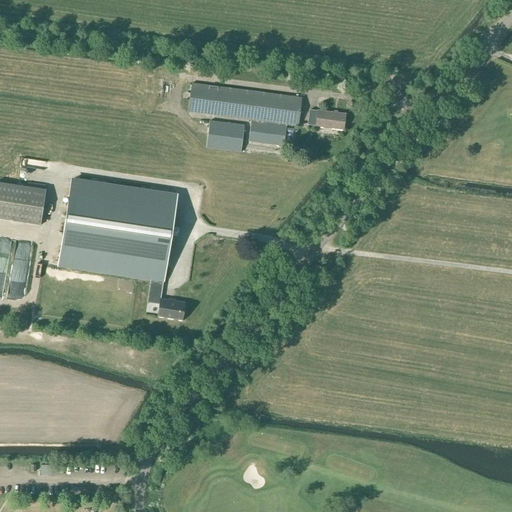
[(187,112),(251,120),(286,125),(298,126),(301,98),(191,84),(187,112)]
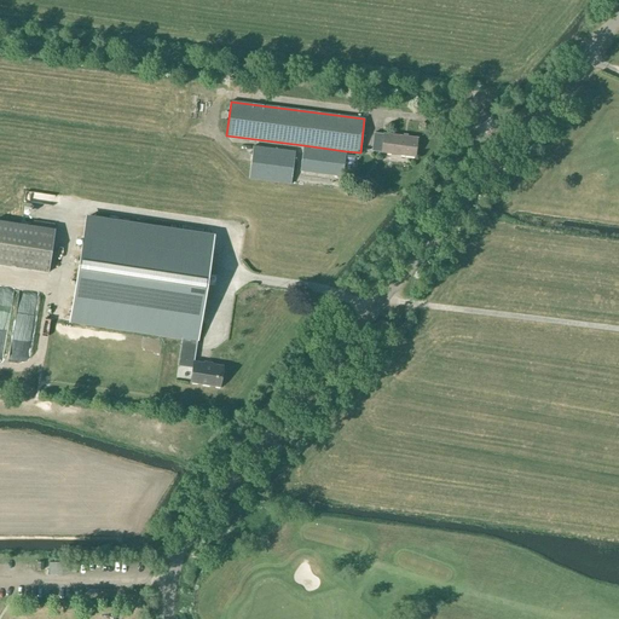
[(381,154),(415,158),(417,138),(385,133),(385,134),(375,133),(372,150),(381,151),(381,154)]
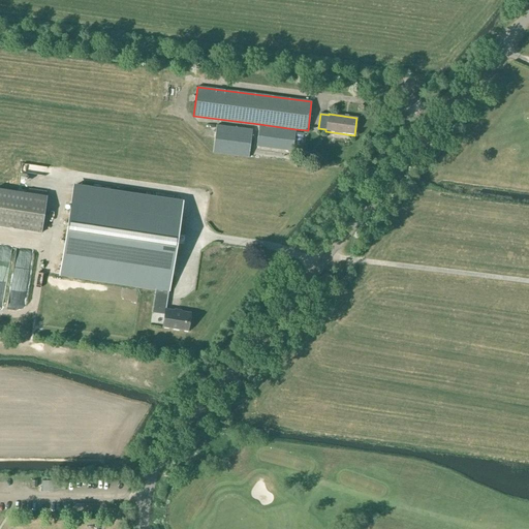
[(216,124),(213,153),(248,157),(252,129),(216,124)]
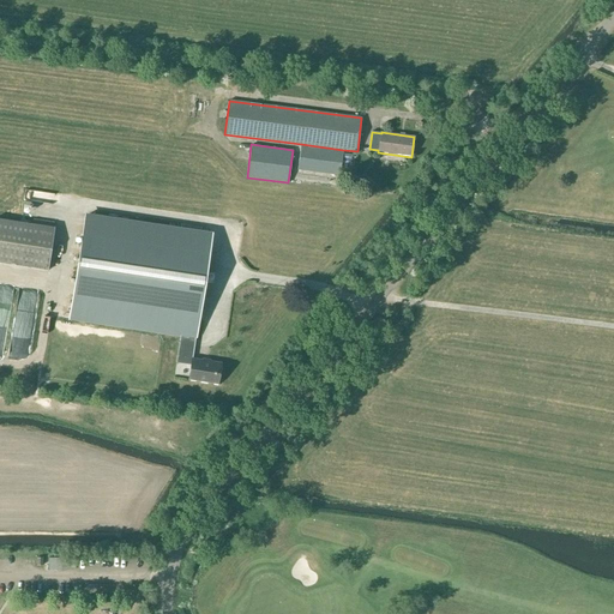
[(339,175),(343,150),(301,144),(298,169),(339,175)]
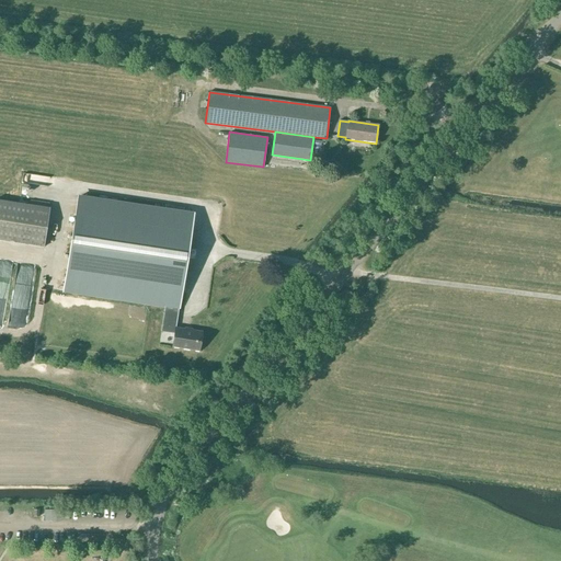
[(79,196),(65,289),(165,306),(162,331),(174,333),(172,346),(199,351),(203,332),(176,328),(180,307),(181,308),(189,254),(195,214),(79,196)]
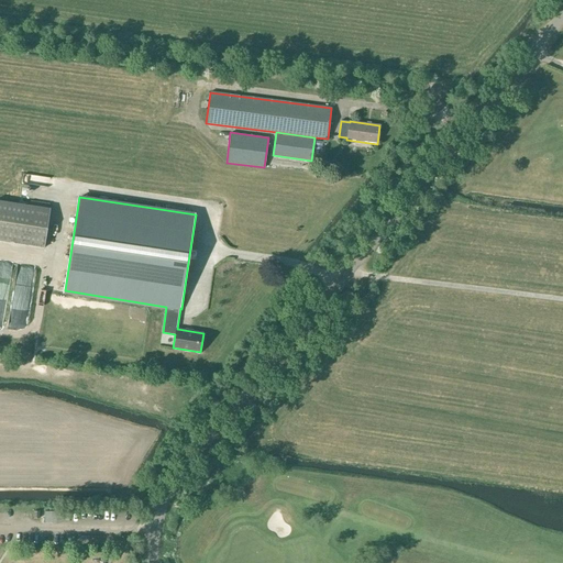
[(50,208),(0,199),(0,241),(44,247),(50,208)]
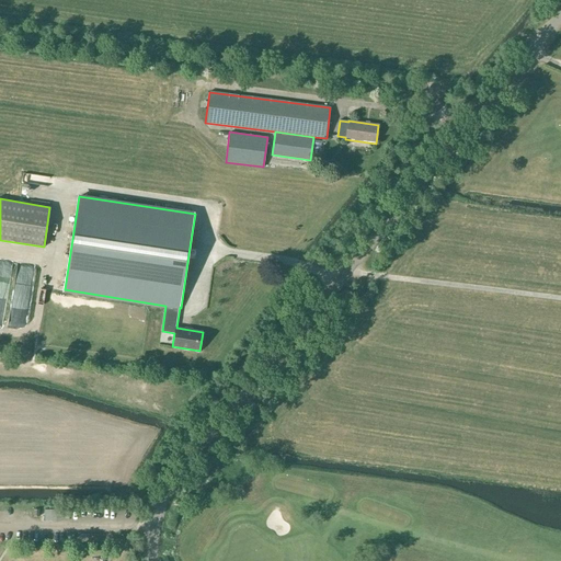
[(23,271),(29,273),(32,265),(25,263),(23,271)]
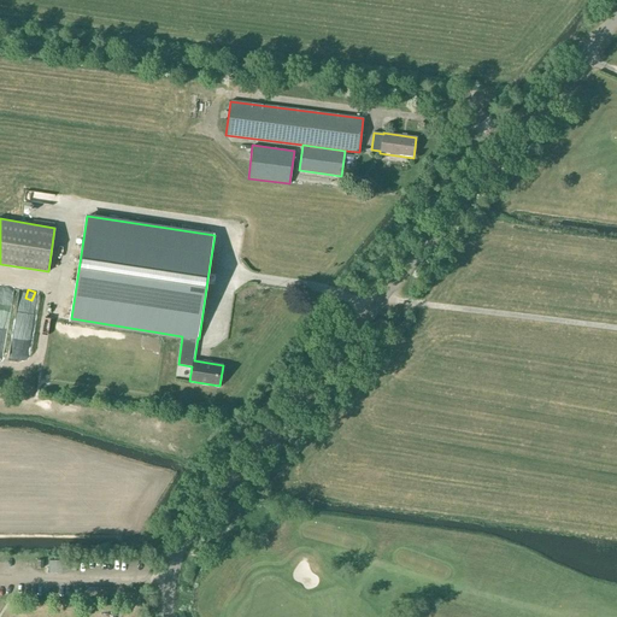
[(10,298),(0,295),(0,316),(6,317),(10,298)]
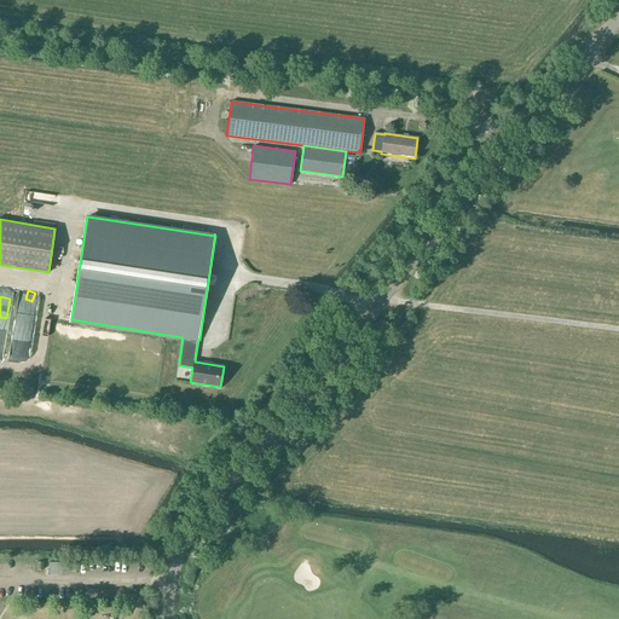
[(223,350),(237,351),(238,330),(223,330),(223,350)]
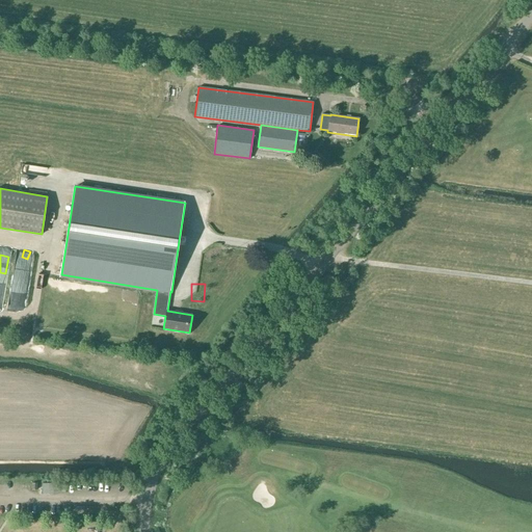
[(42,483),(42,494),(53,494),(53,483),(42,483)]
